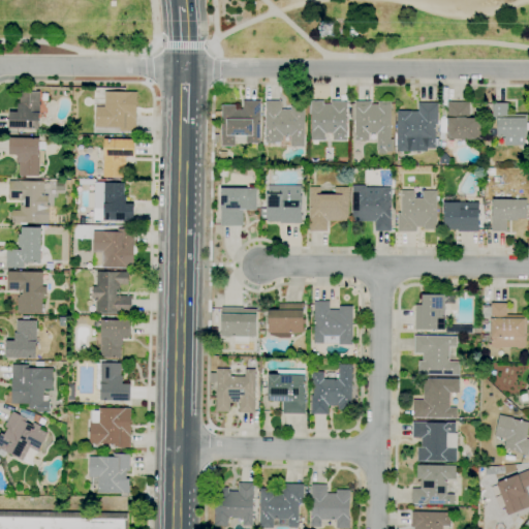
[(39,129),(8,129),(8,112),(18,113),(18,104),(20,104),(20,92),(30,92),(30,87),(35,87),(35,92),(39,92),(39,113),(39,129)]
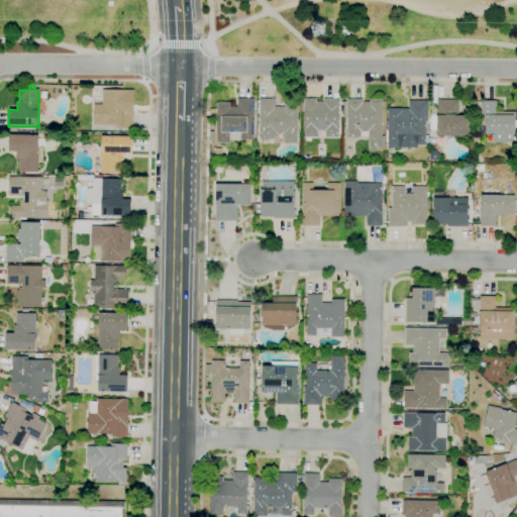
[(132,128),(116,128),(116,124),(104,124),(104,125),(93,124),(93,104),(101,105),(102,90),(132,90),(132,116),(132,128)]
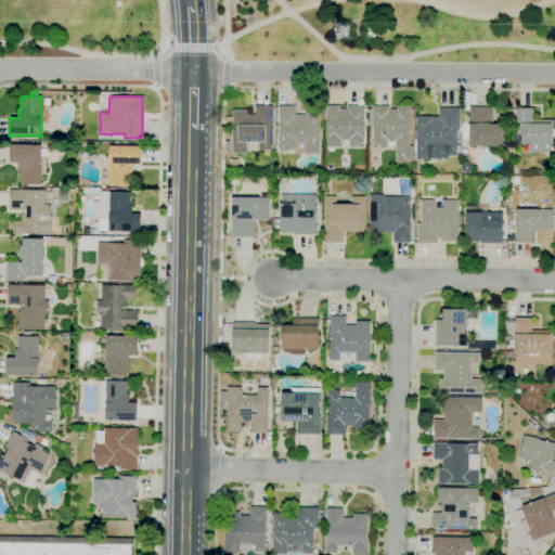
[(246,154),(232,154),(232,111),(246,111),(246,115),(255,115),(255,105),(273,106),(272,153),(258,153),(258,150),(246,150),(246,154)]
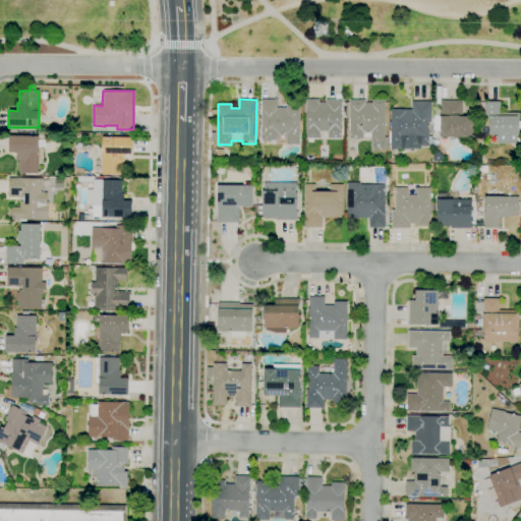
[(282,146),(266,146),(267,141),(261,141),(262,114),(258,114),(258,107),(261,107),(262,99),(277,100),(277,108),(286,108),(286,105),(300,105),(299,145),(286,145),(286,140),(282,140),(282,146)]
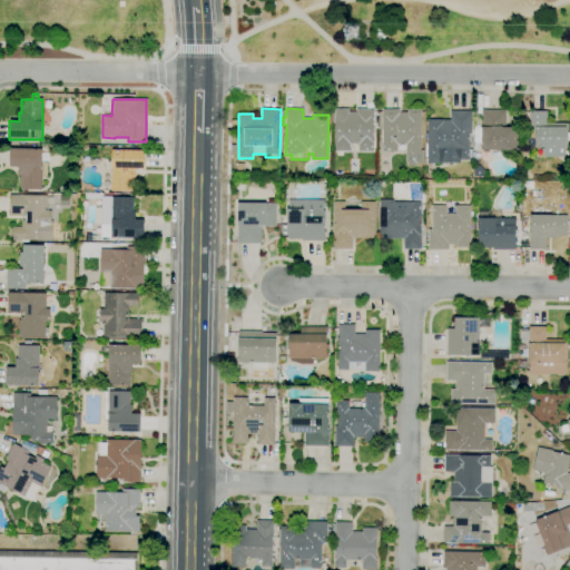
[(373,151),(359,151),(359,144),(349,143),(349,151),(335,151),(335,141),(335,118),(335,109),(349,109),(349,112),(356,112),(356,109),(374,109),(373,151)]
